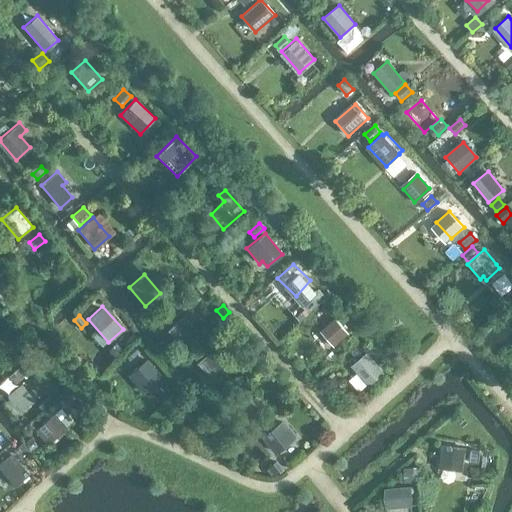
[(186,316),(170,330),(184,346),(201,331),(186,316)]
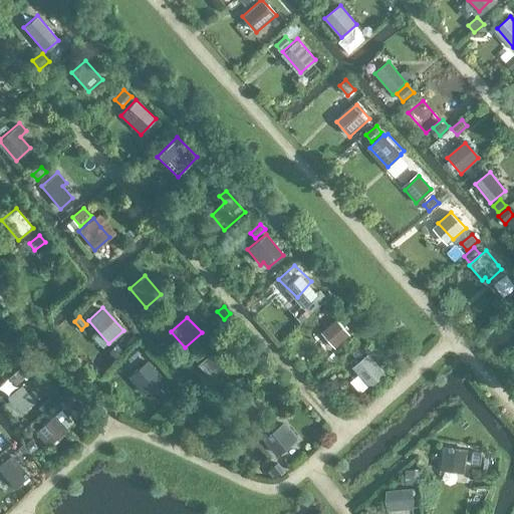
[(336,317),(319,332),(335,349),(351,334),(336,317)]
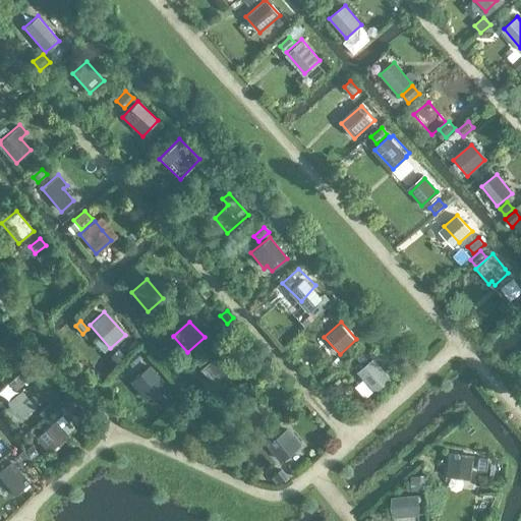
[(364,348),(356,354),(363,362),(370,356),(364,348)]
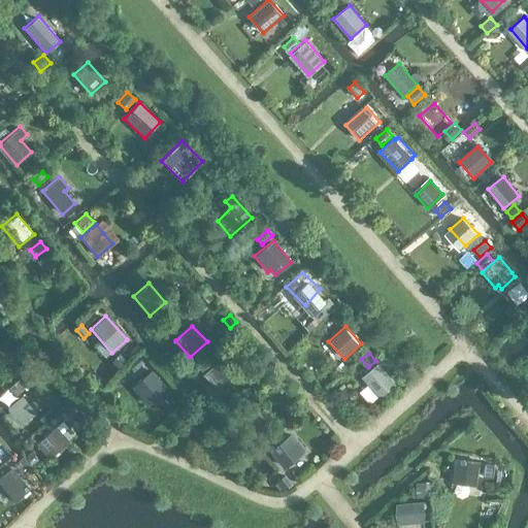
[(137,355),(127,364),(133,371),(143,362),(137,355)]
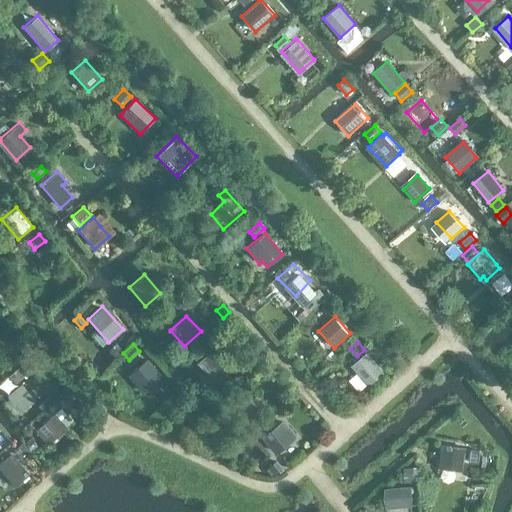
[(200,345),(190,354),(195,360),(205,352),(200,345)]
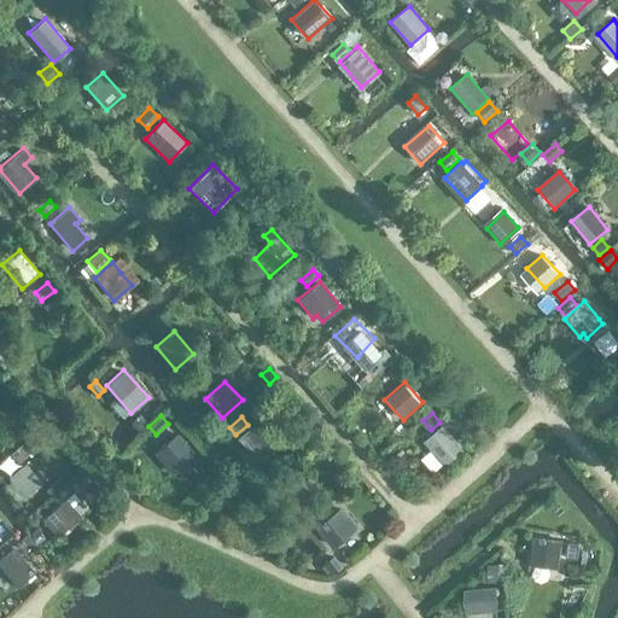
[(401,424),(394,430),(400,437),(407,431),(401,424)]
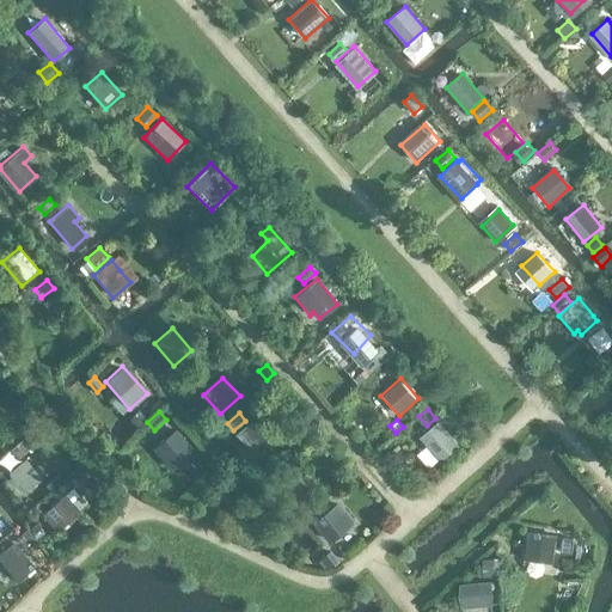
[(236,434),(255,457),(270,445),(264,436),(265,433),(262,427),(257,428),(251,421),(236,434)]
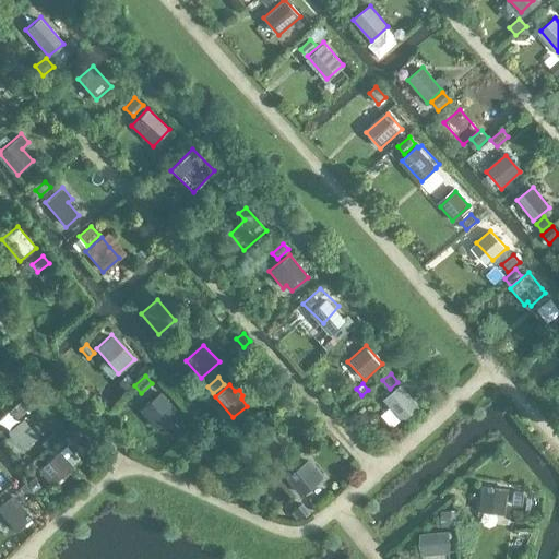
[(383,399),(402,421),(420,407),(402,384),(383,399)]
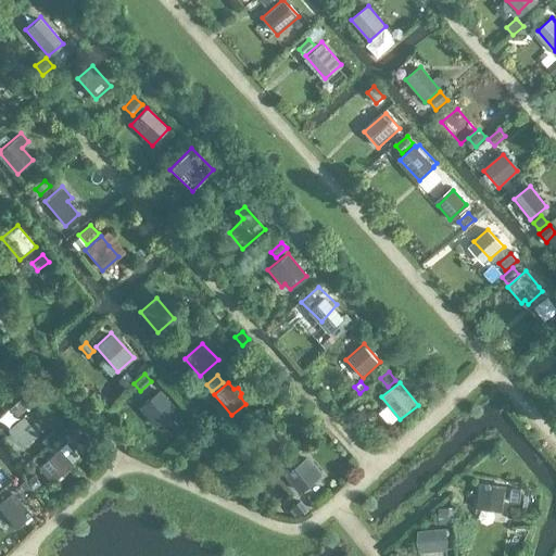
[(141,405),(161,427),(178,412),(159,389),(141,405)]
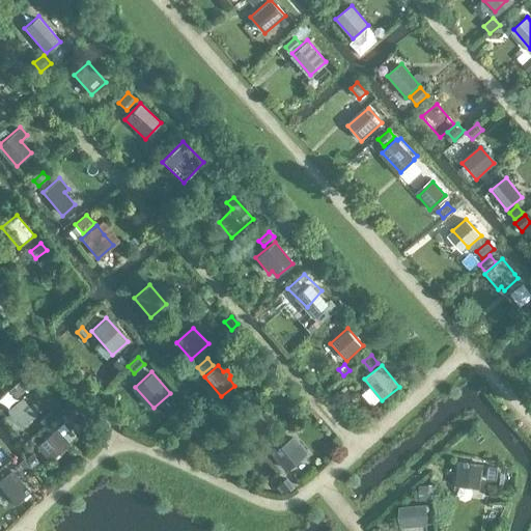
[(19,382),(8,390),(15,398),(25,389),(19,382)]
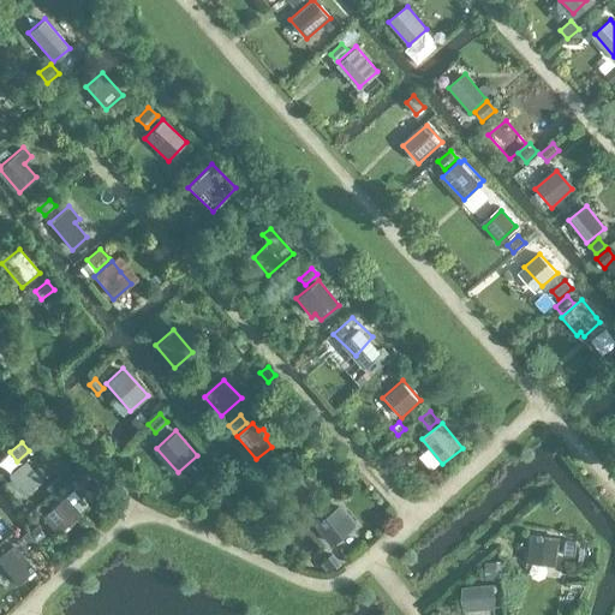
[(9,473),(25,494),(42,481),(25,460),(9,473)]
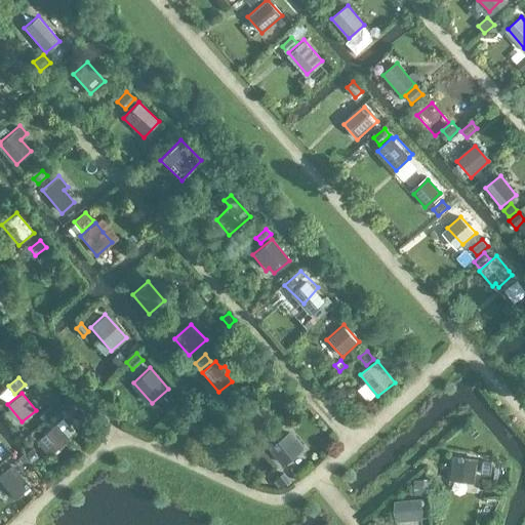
[(238,395),(229,403),(235,410),(243,402),(238,395)]
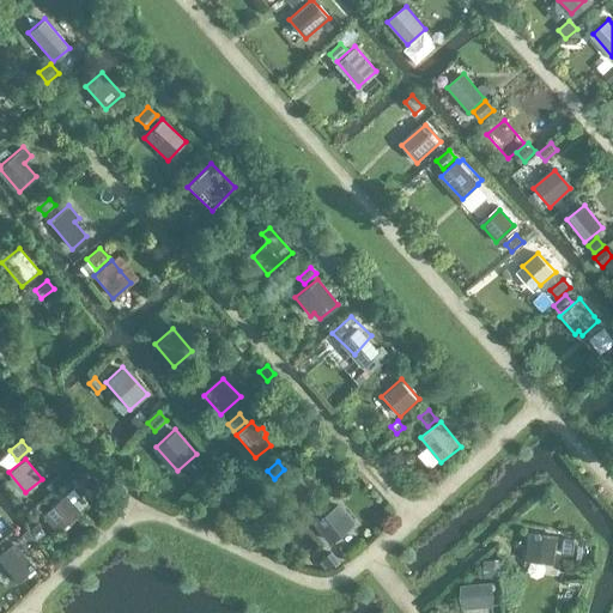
[(278,483),(298,507),(314,493),(293,469),(278,483)]
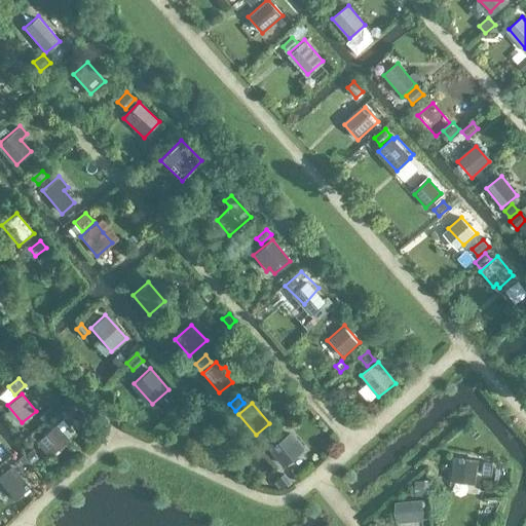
[(70,404),(60,412),(65,420),(76,412),(70,404)]
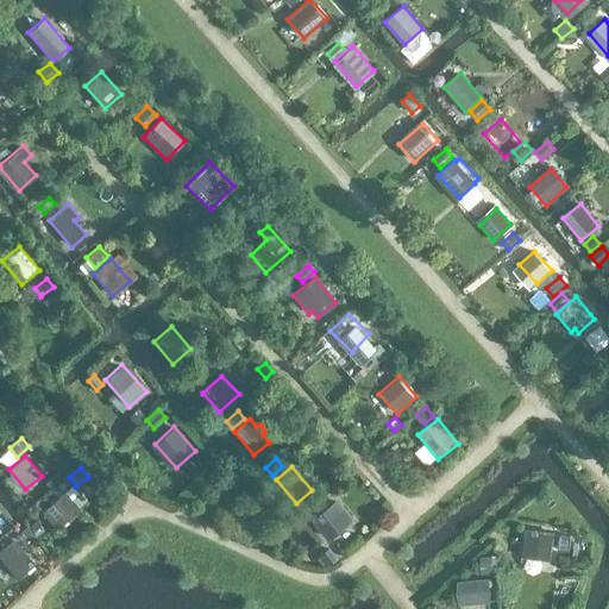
[(63,491),(42,510),(57,527),(79,508),(63,491)]
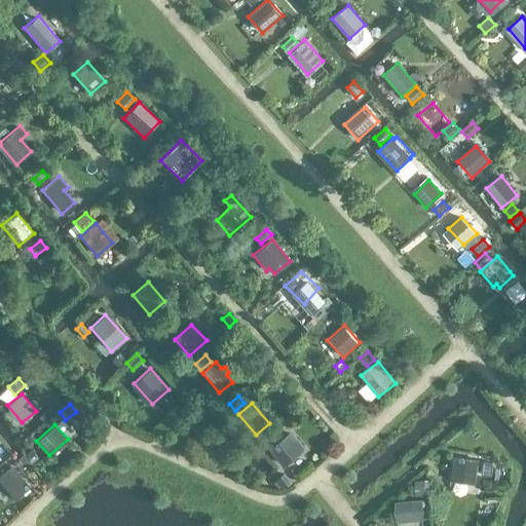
[(305,449),(291,430),(268,449),(283,466),(305,449)]
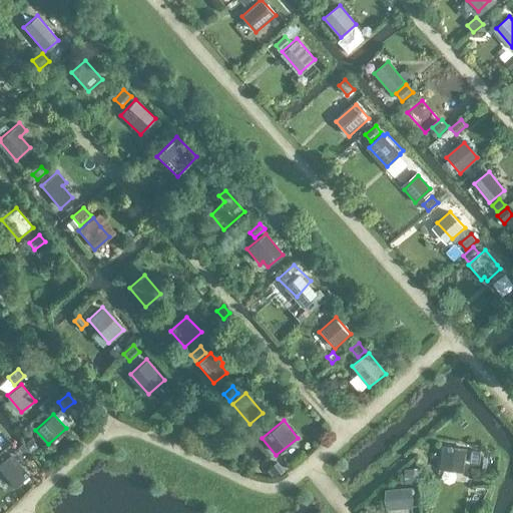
[(23,443),(14,451),(20,458),(29,450),(23,443)]
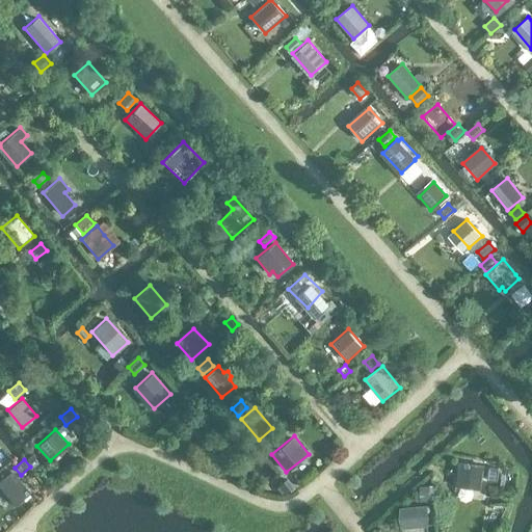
[(455,486),(482,489),(485,466),(459,461),(455,486)]
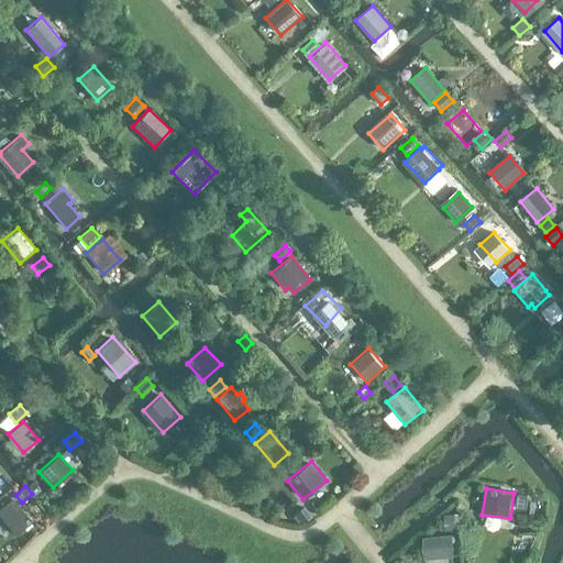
[(518,495),(516,508),(527,509),(528,496),(518,495)]
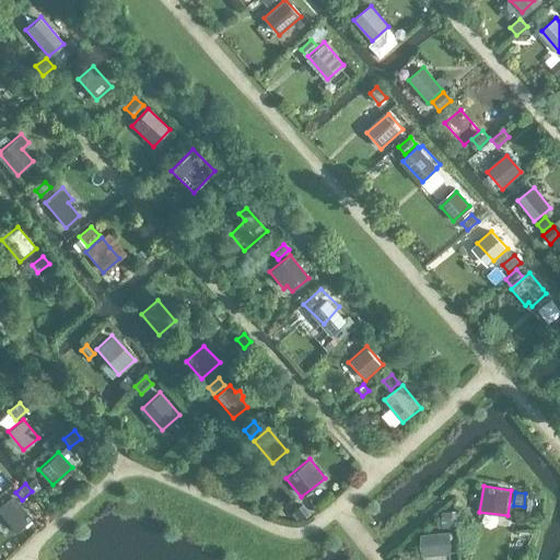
[(32,518),(11,496),(0,504),(0,514),(15,532),(32,518)]
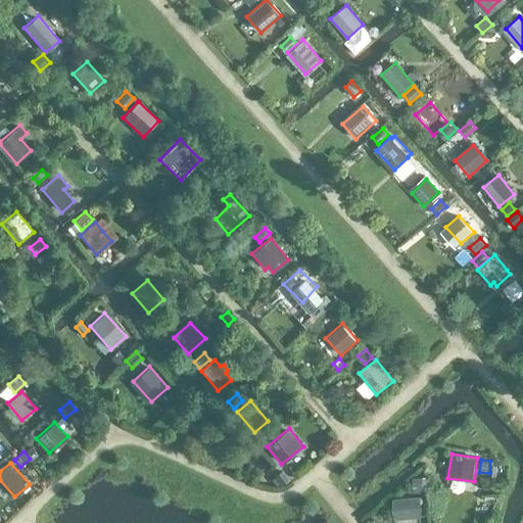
[(282,471),(274,477),(281,486),(289,480),(282,471)]
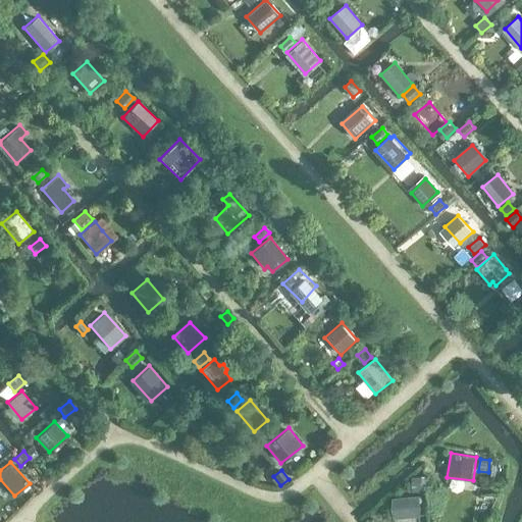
[(422,477),(412,477),(413,491),(422,491),(422,477)]
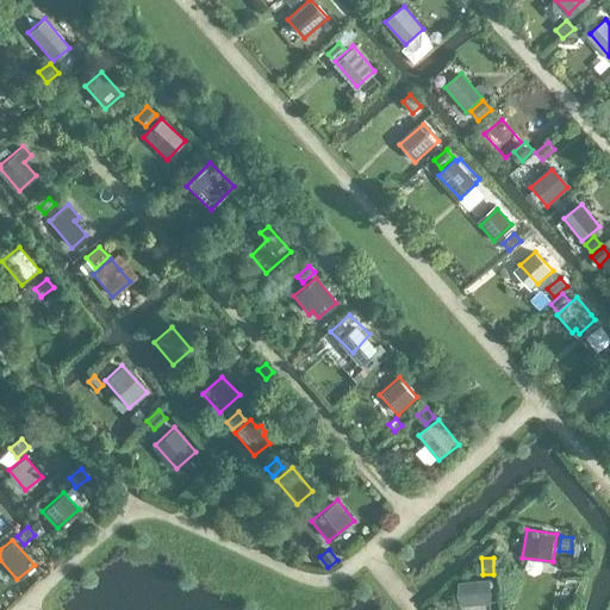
[(491,603),(489,579),(459,582),(460,605),(491,603)]
